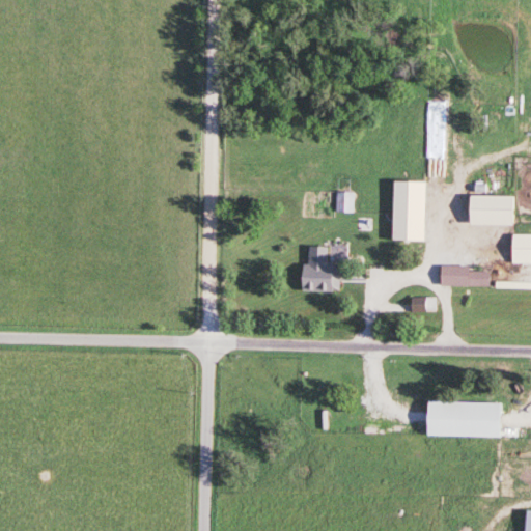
[(427,240),(427,179),(395,178),(394,240),(427,240)]
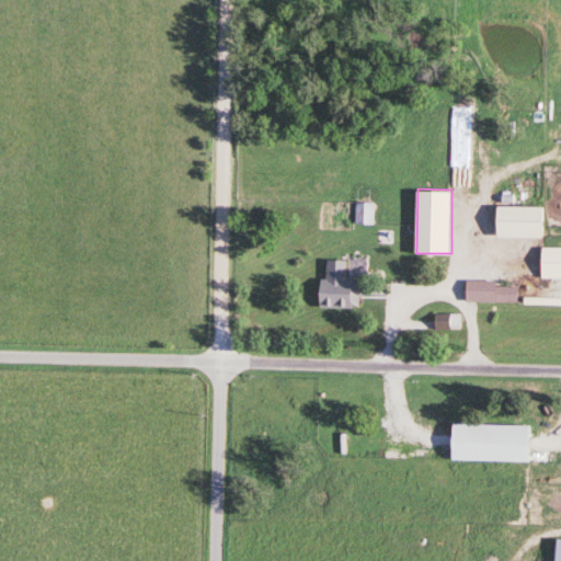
[(374,201),(355,201),(355,224),(374,224),(374,201)]
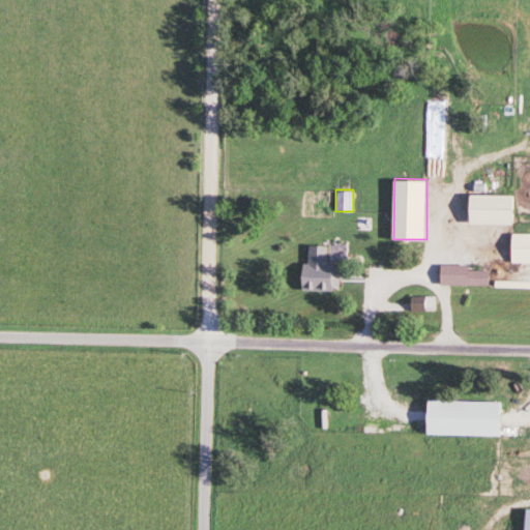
[(514,194),(471,194),(471,223),(514,223),(514,194)]
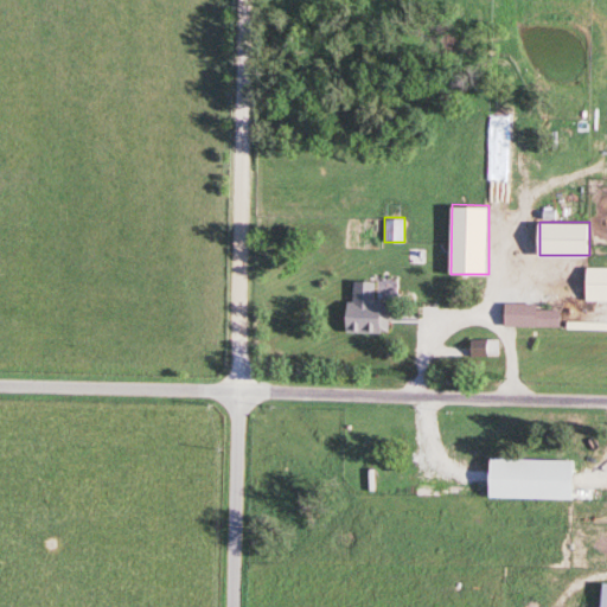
[(586,300),(606,299),(606,266),(586,267),(586,300)]
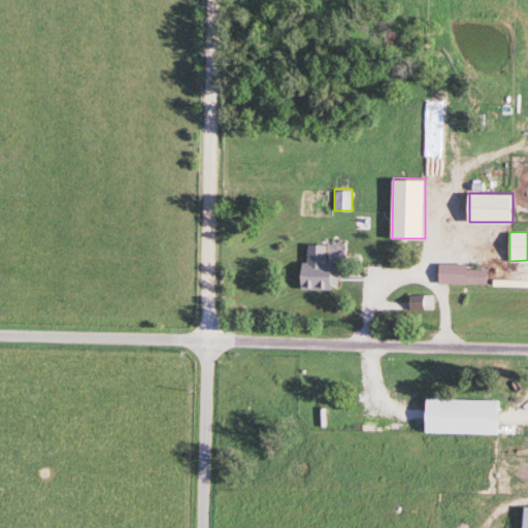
[(328,244),(306,243),(305,287),(338,288),(339,261),(327,261),(328,244)]
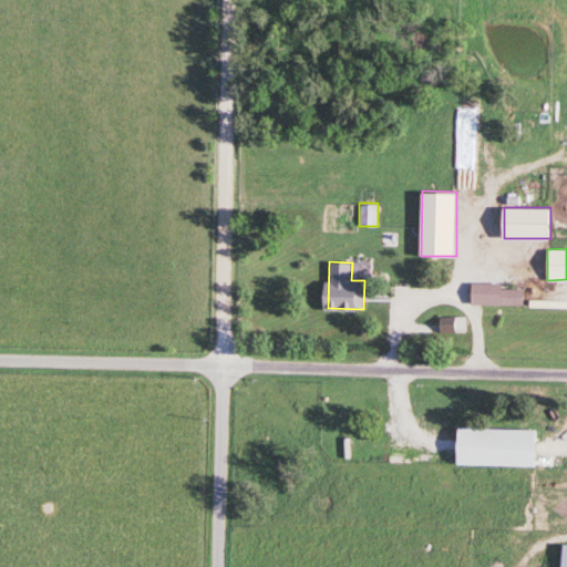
[(473,282),(473,303),(525,303),(525,282),(473,282)]
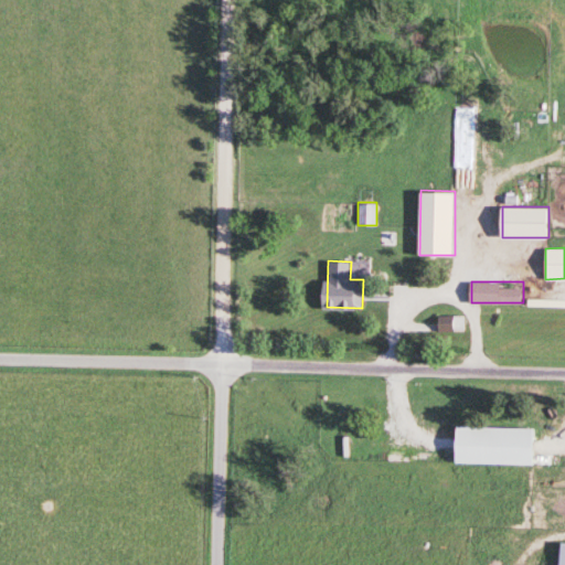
[(464,330),(464,315),(441,315),(441,330),(464,330)]
